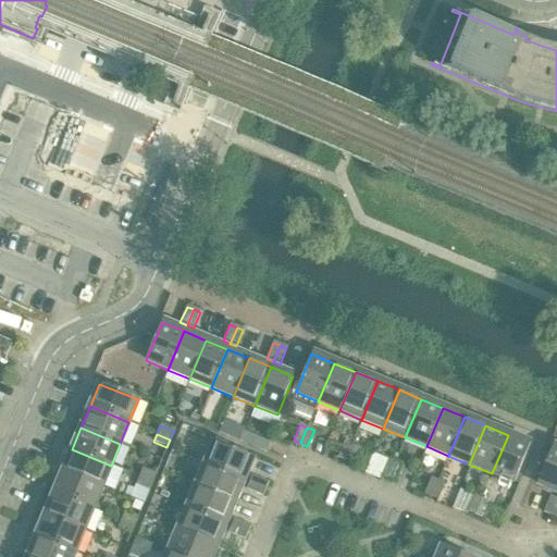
[(514,483),(530,445),(508,435),(492,473),(514,483)]
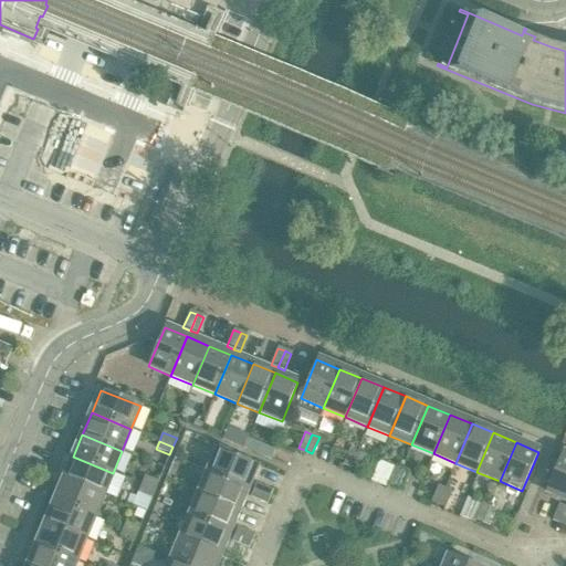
[(247,489),(257,467),(218,450),(208,472),(247,489)]
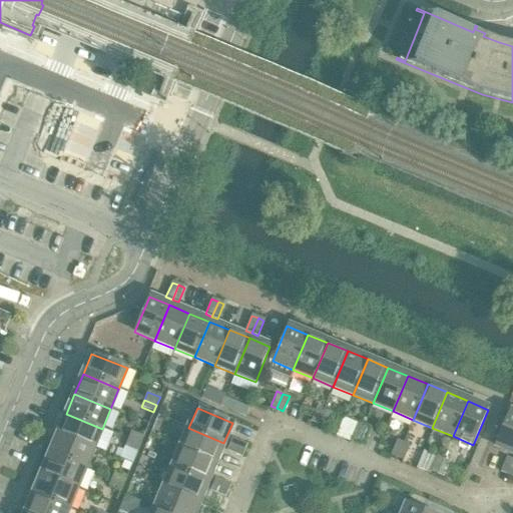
[(317,425),(323,410),(317,408),(311,423),(317,425)]
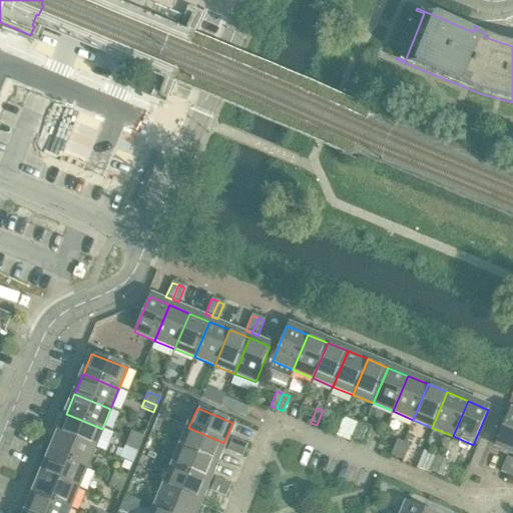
[(323,428),(329,413),(323,410),(317,425),(323,428)]
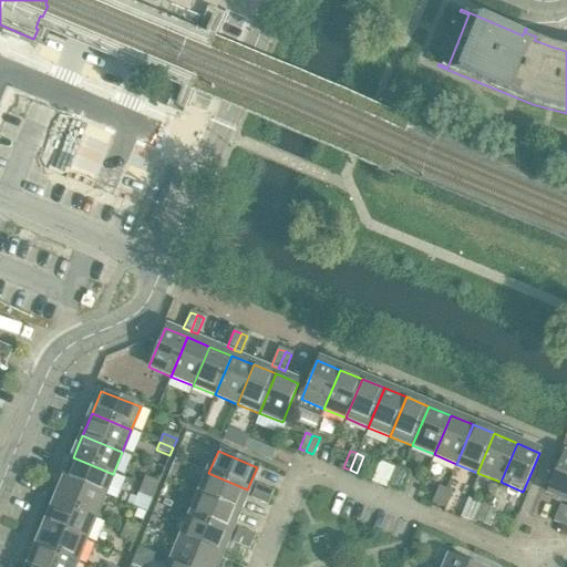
[(566,502),(566,455),(563,454),(546,493),(566,502)]
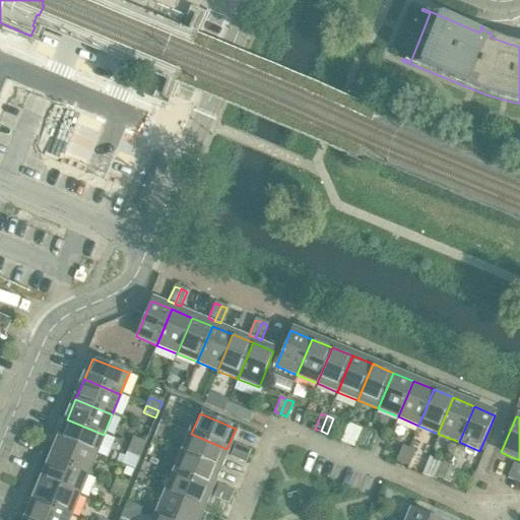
[(94,455),(104,435),(67,419),(59,440),(94,455)]
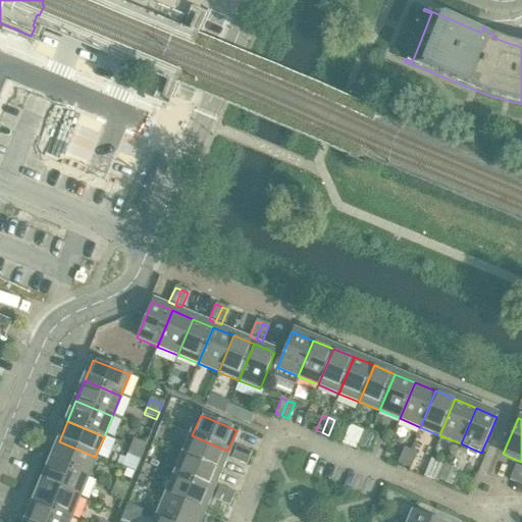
[(363,450),(369,434),(363,431),(357,447),(363,450)]
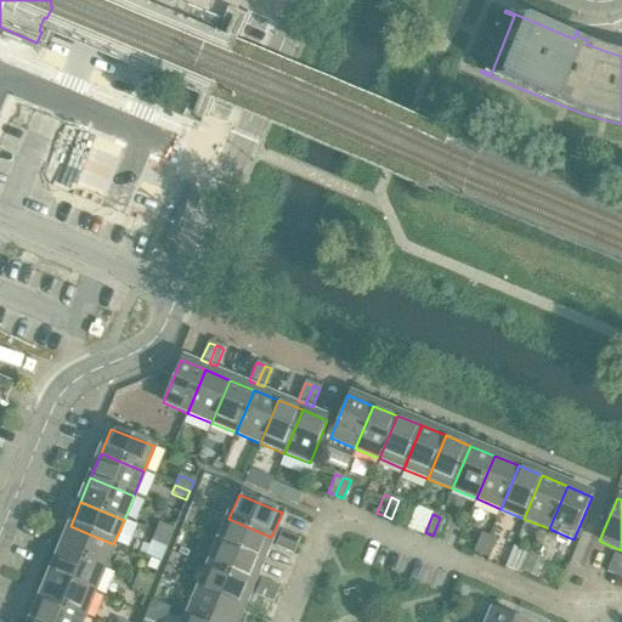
[(440,538),(447,520),(440,518),(433,536),(440,538)]
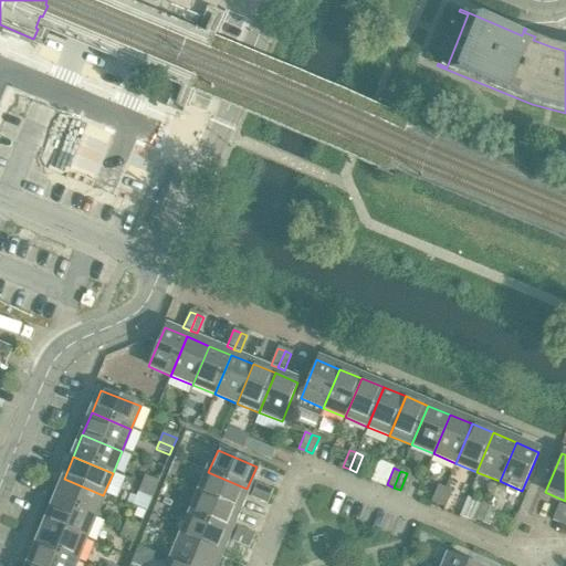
[(238,511),(247,489),(208,472),(199,494),(238,511)]
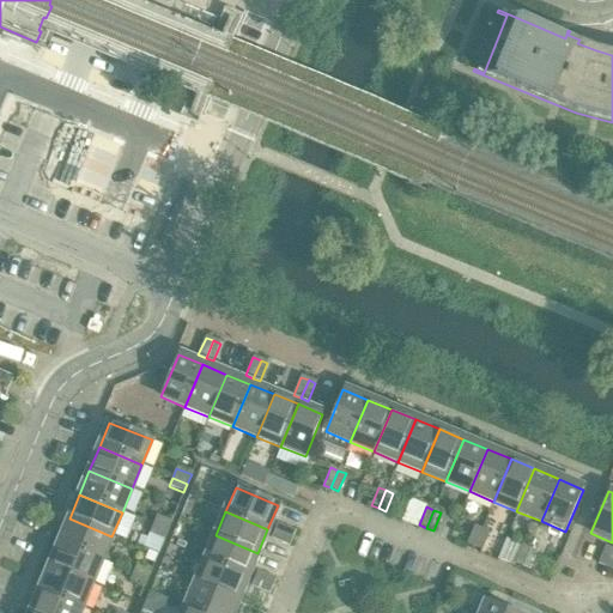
[(168,532),(171,522),(157,516),(153,526),(168,532)]
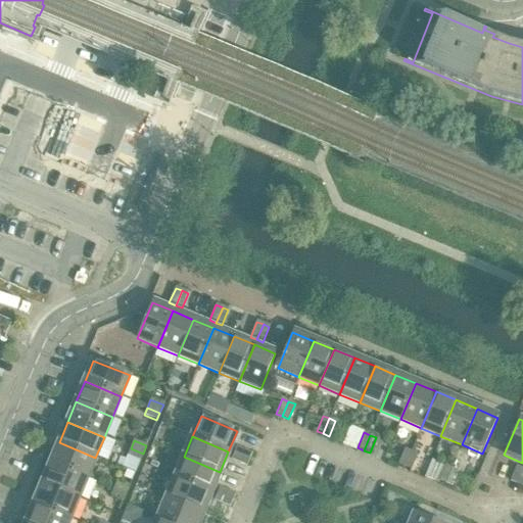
[(87,478),(95,458),(59,442),(51,463),(87,478)]
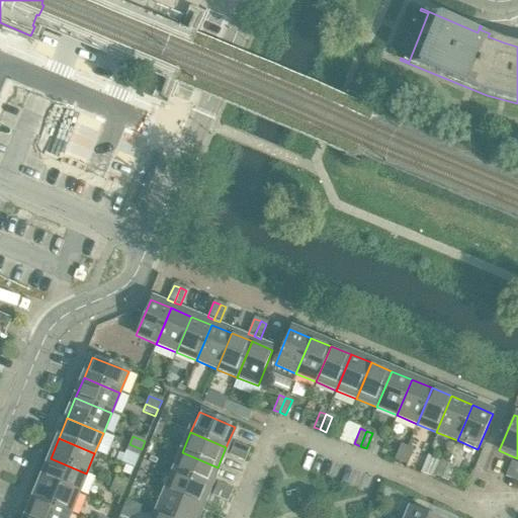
[(247,455),(249,449),(234,443),(232,449),(247,455)]
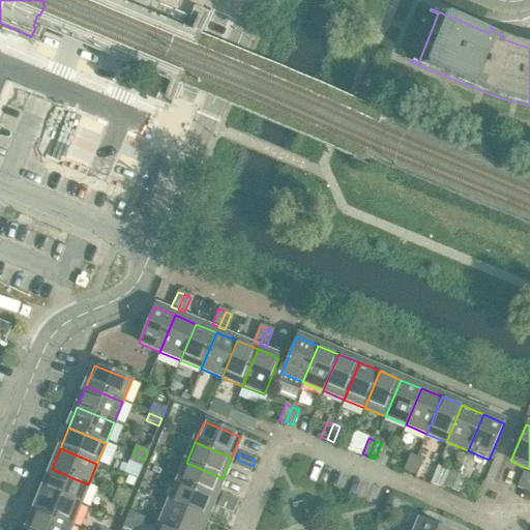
[(142,467),(145,460),(133,454),(129,462),(142,467)]
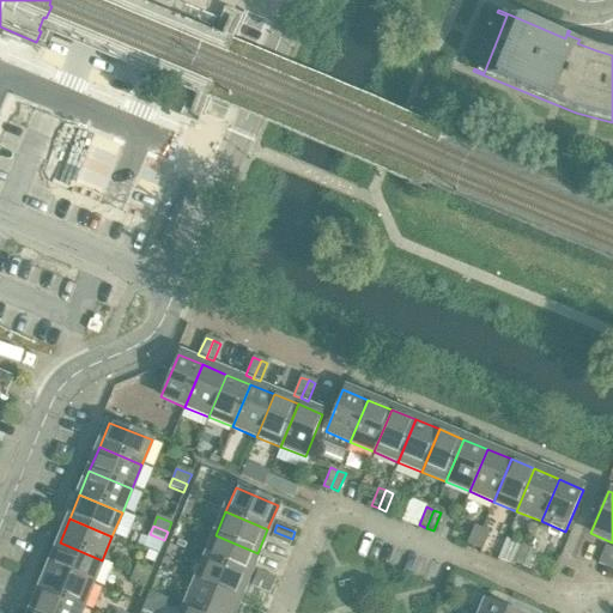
[(474,547),(481,529),(474,527),(467,545),(474,547)]
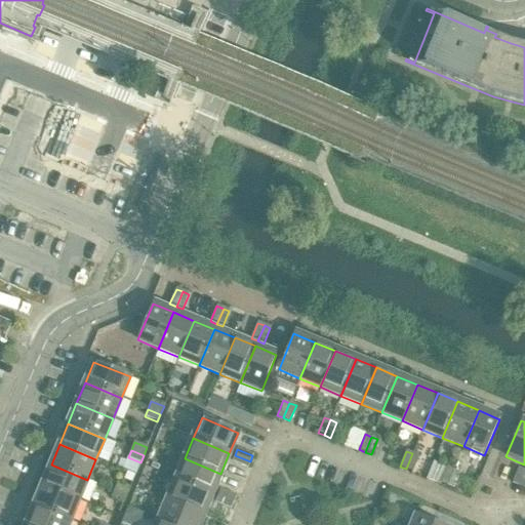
[(412,472),(418,456),(412,453),(406,469),(412,472)]
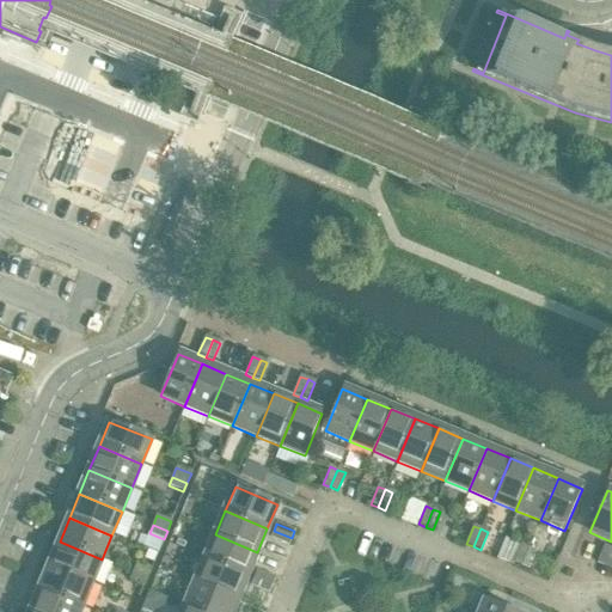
[(292,538),(274,531),(270,538),(288,546),(292,538)]
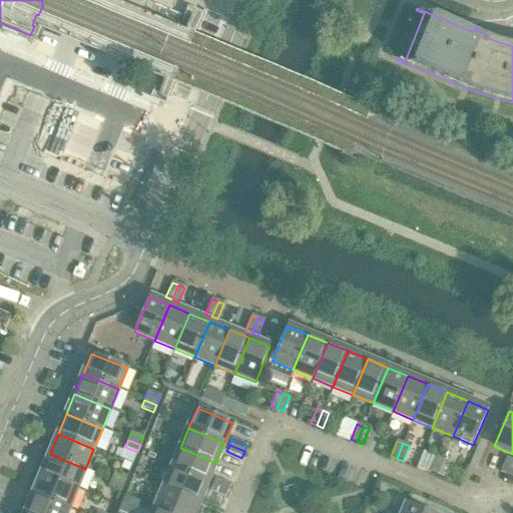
[(207,483),(215,463),(180,448),(172,468),(207,483)]
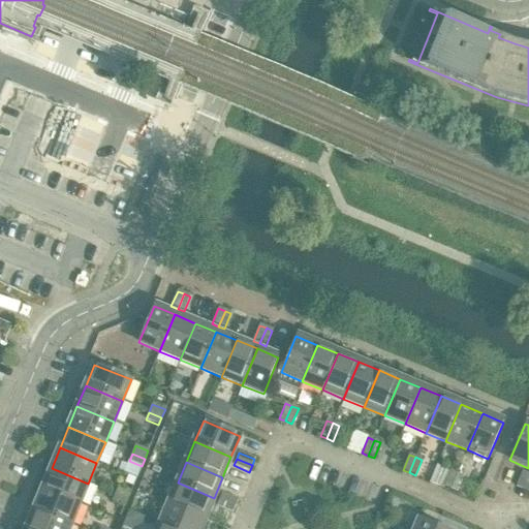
[(80,504),(88,484),(52,468),(42,489),(80,504)]
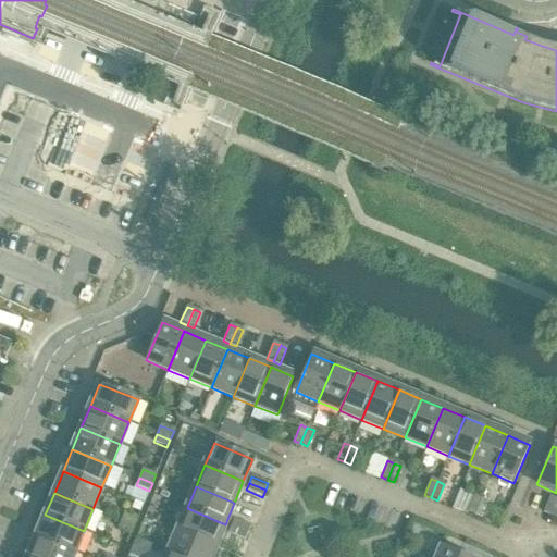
[(474,516),(481,499),(474,497),(468,512),(474,516)]
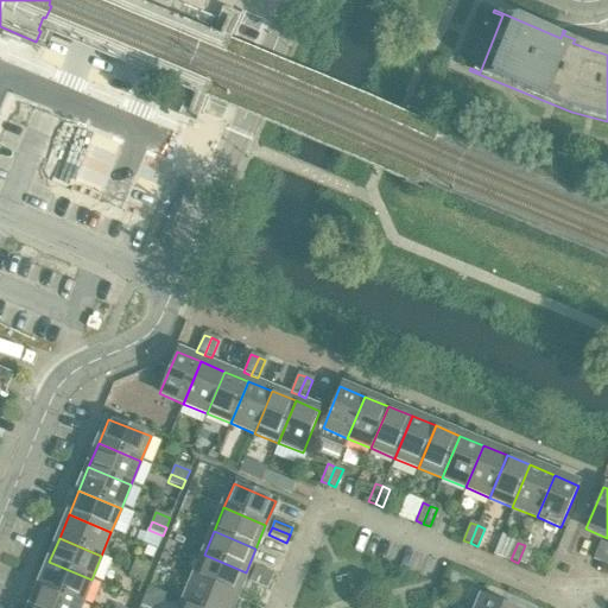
[(600,563),(607,546),(600,543),(593,561),(600,563)]
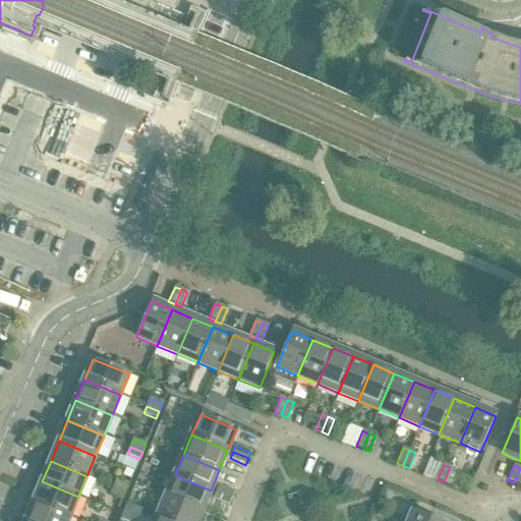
[(450,484),(456,470),(450,467),(444,482),(450,484)]
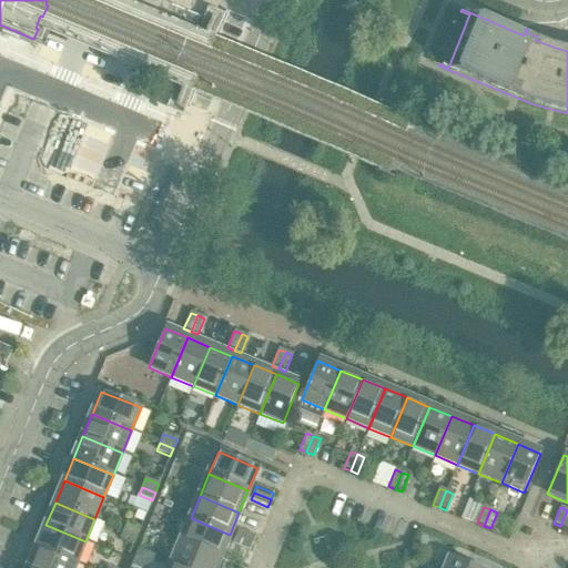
[(220,557),(230,535),(191,518),(181,540),(220,557)]
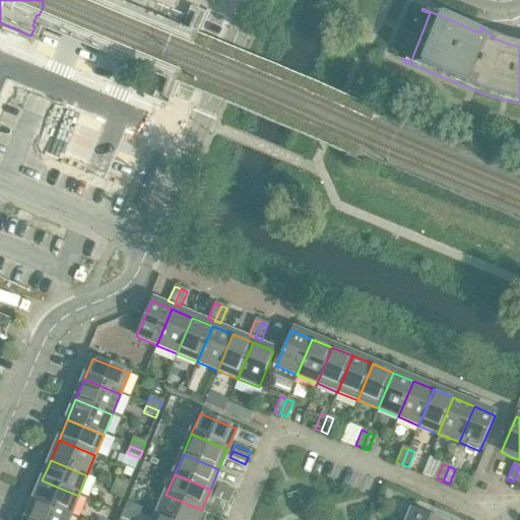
[(125,492),(128,483),(116,478),(113,485),(125,492)]
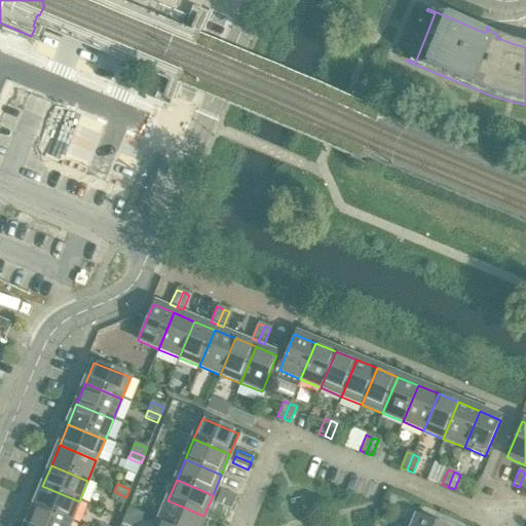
[(70,522),(79,501),(42,486),(34,506),(70,522)]
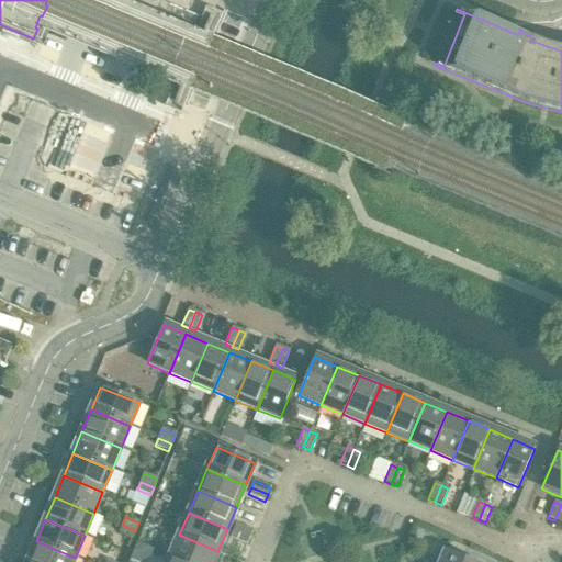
[(132,539),(135,531),(122,525),(119,534),(132,539)]
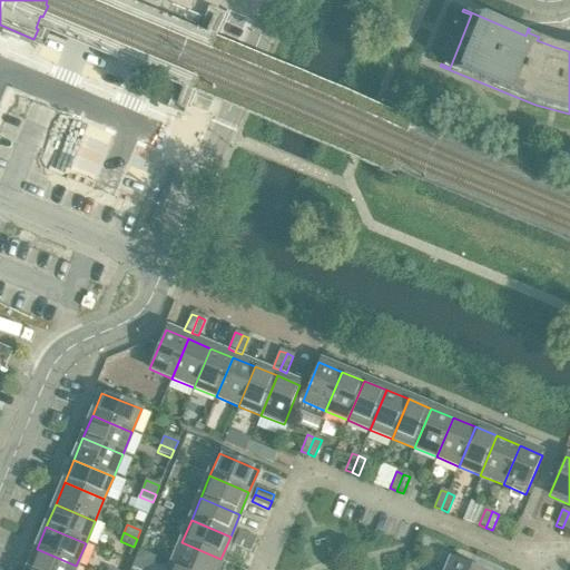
[(253,546),(256,539),(239,532),(236,539),(253,546)]
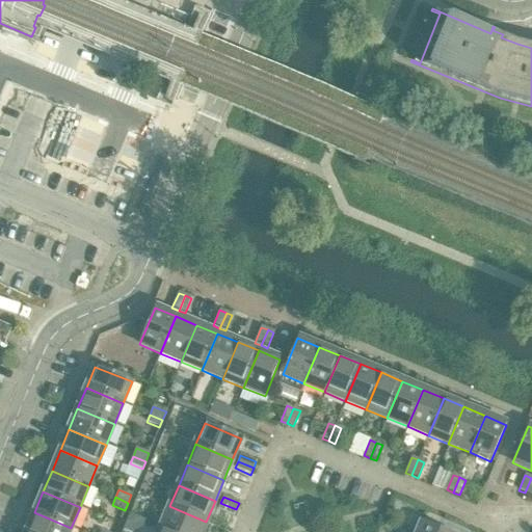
[(233,515),(236,509),(220,503),(218,509),(233,515)]
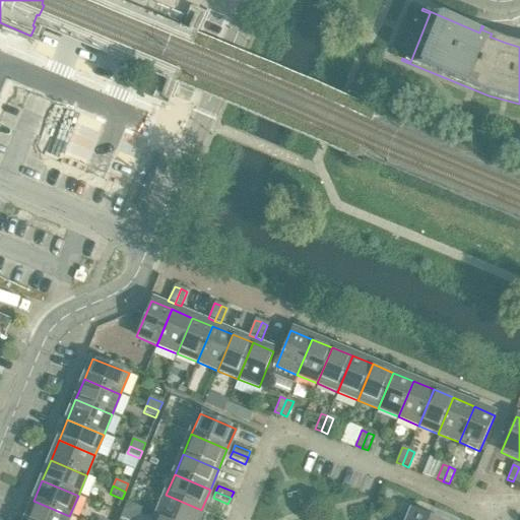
[(170,519),(197,519),(201,510),(166,495),(157,515),(170,519)]
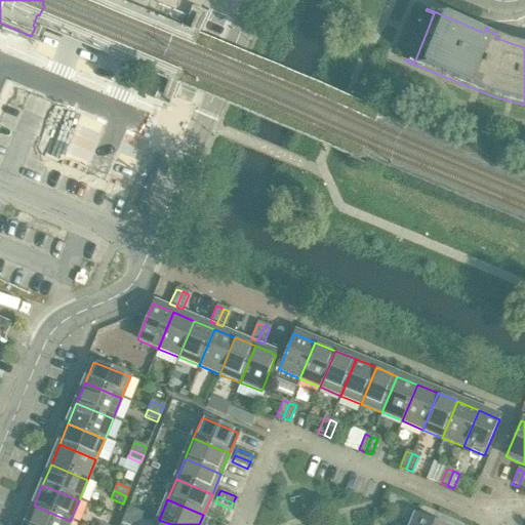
[(68,524),(70,521),(34,506),(26,524),(68,524)]
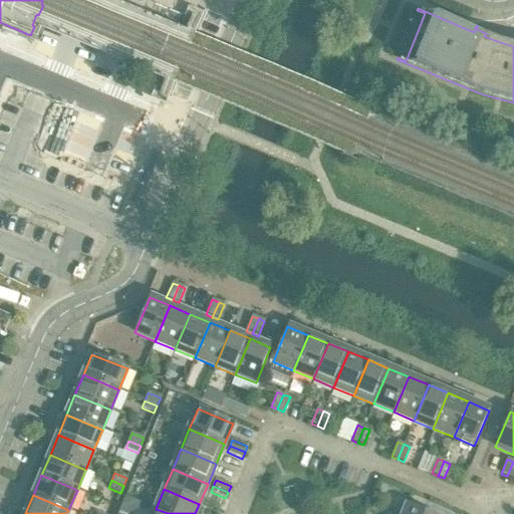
[(430,513),(408,504),(403,513),(430,513)]
